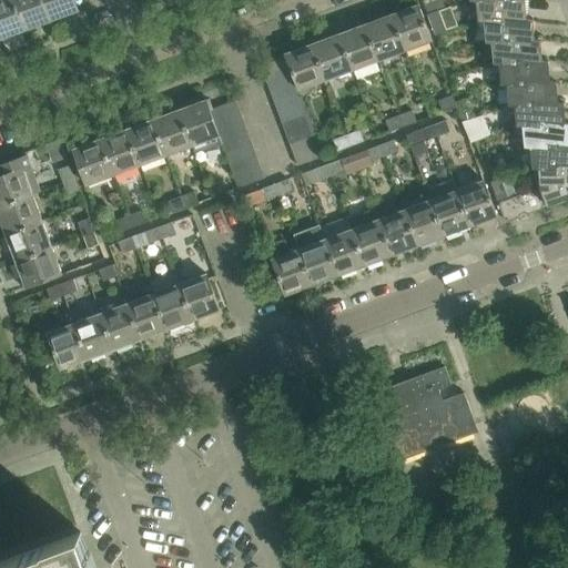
[(0,0),(0,38),(26,29),(14,0),(0,0)]
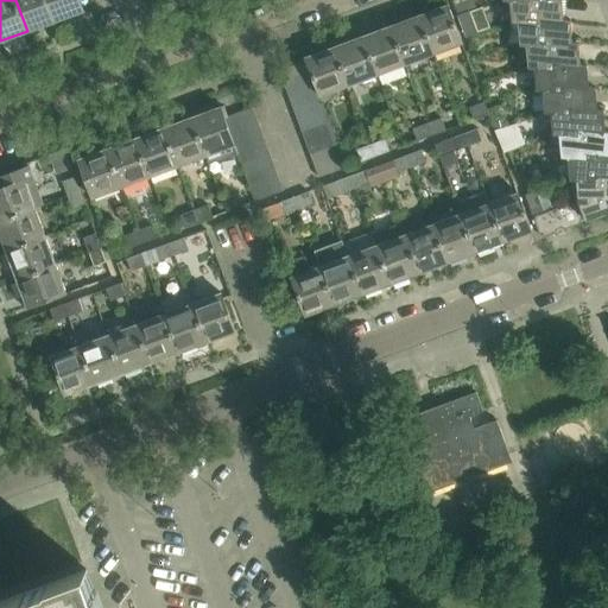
[(16,0),(27,31),(56,21),(48,0),(16,0)]
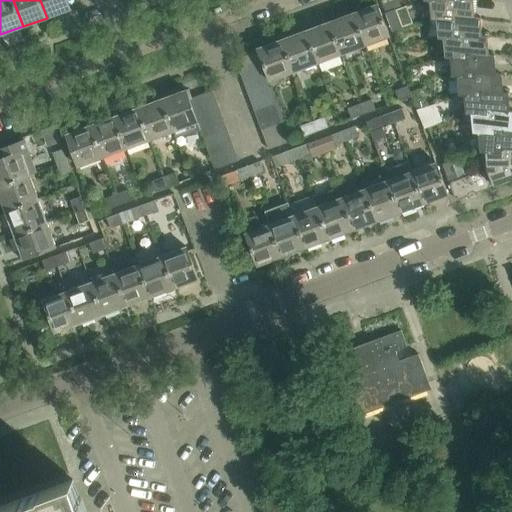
[(40,0),(47,18),(71,9),(67,0),(40,0)]
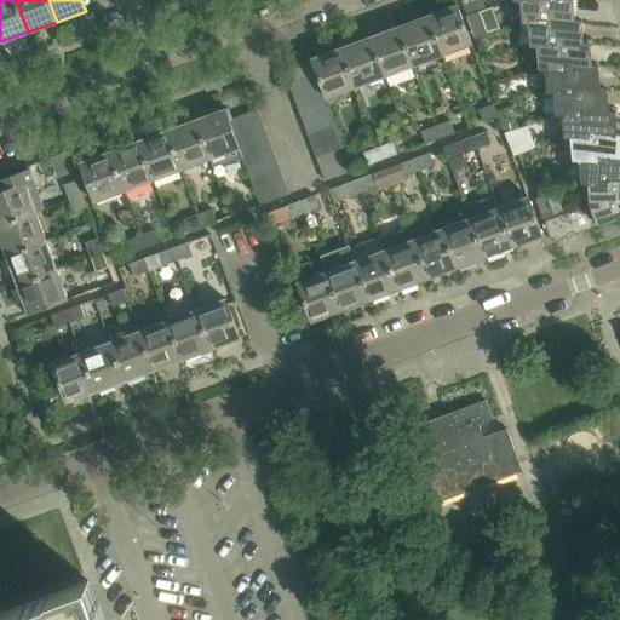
[(529,0),(527,0),(527,1),(524,23),(535,24),(537,23),(550,24),(551,18),(570,21),(570,19),(573,0),(541,0),(541,1),(529,0)]
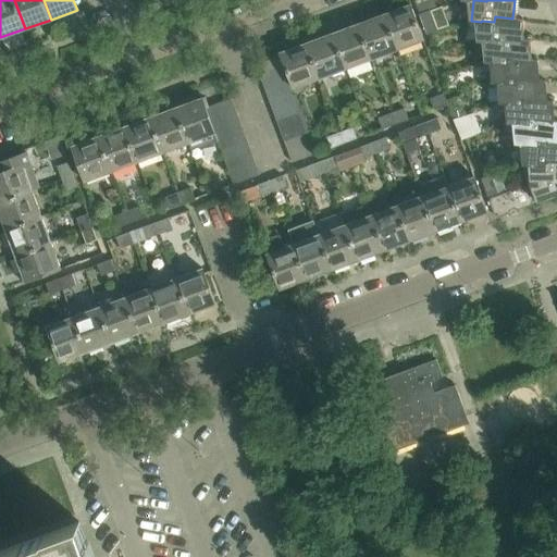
[(437,20),(431,2),(418,7),(424,24),(437,20)]
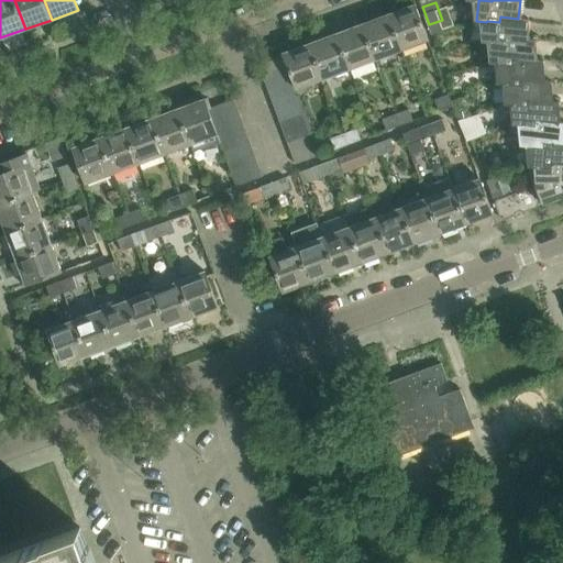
[(389,14),(404,51),(430,41),(416,4),(389,14)]
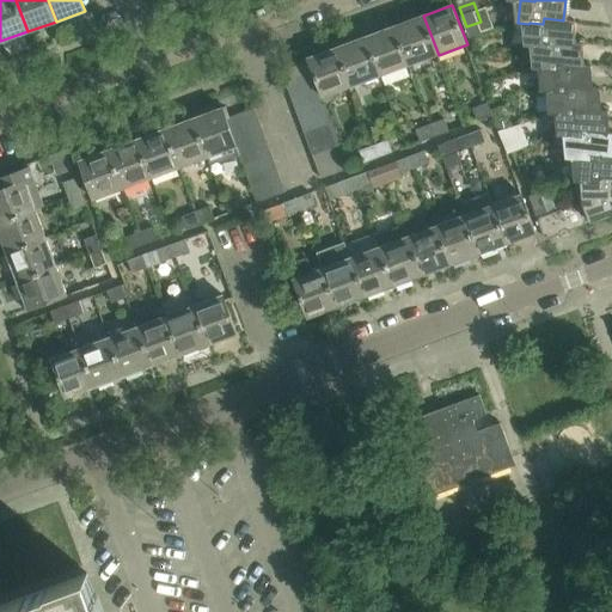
[(423,16),(395,26),(409,66),(439,55),(423,16)]
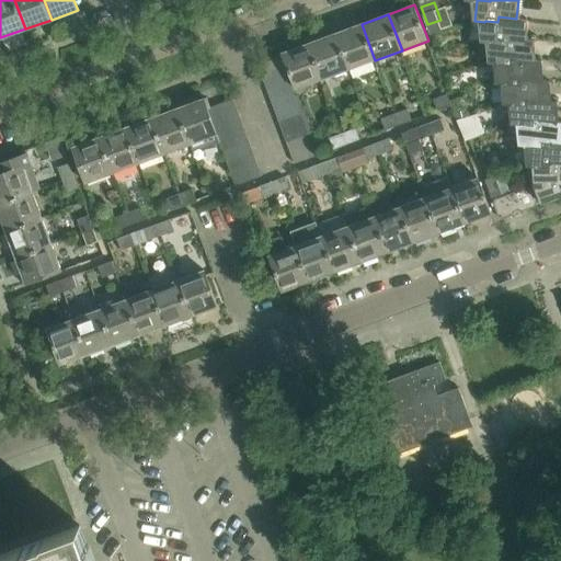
[(485,21),(484,22),(482,41),(492,42),(493,41),(505,43),(506,37),(524,39),(524,38),(526,19),(516,18),(516,19),(499,16),(497,22),(485,21)]
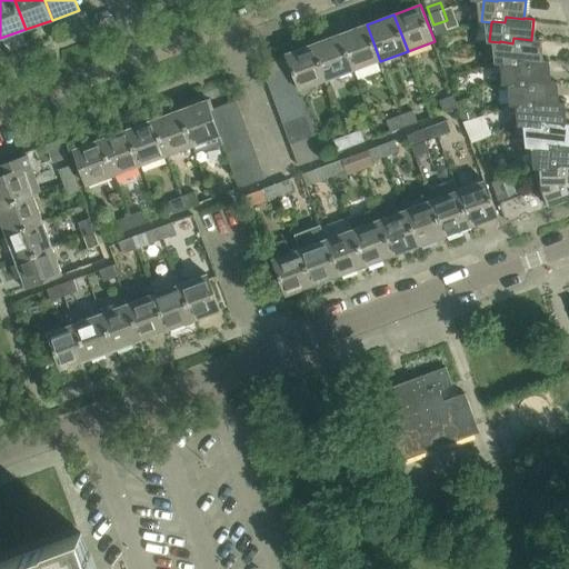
[(341,33),(355,70),(380,61),(367,25),(341,33)]
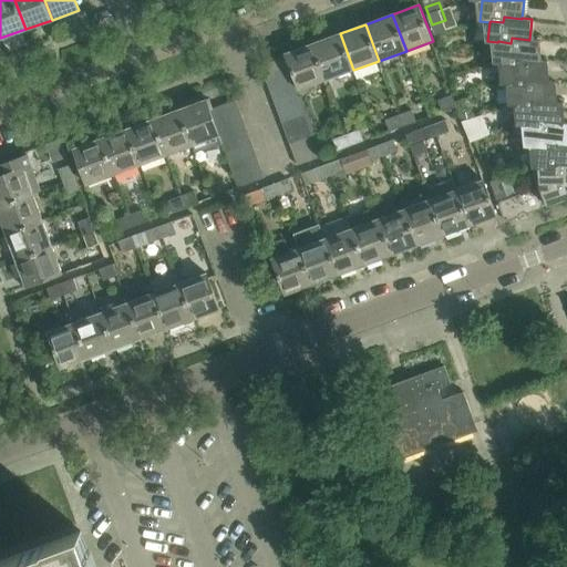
[(340,33),(313,43),(327,80),(353,70),(340,33)]
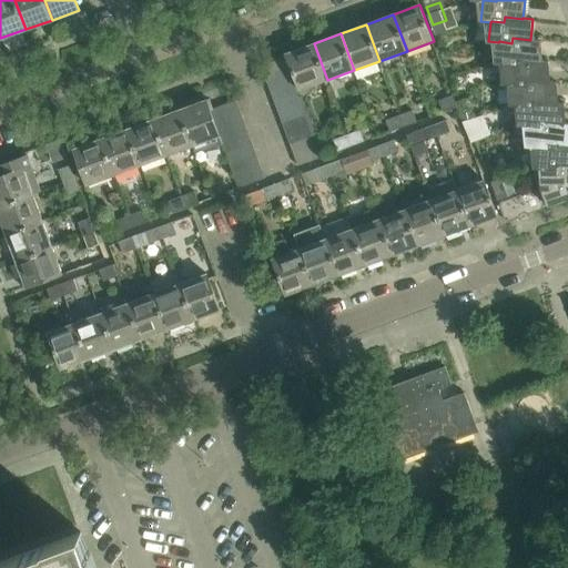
[(499,41),(498,42),(496,63),(507,64),(507,63),(519,64),(520,59),(538,61),(538,60),(540,40),(530,39),(530,40),(513,38),(511,43),(499,41)]
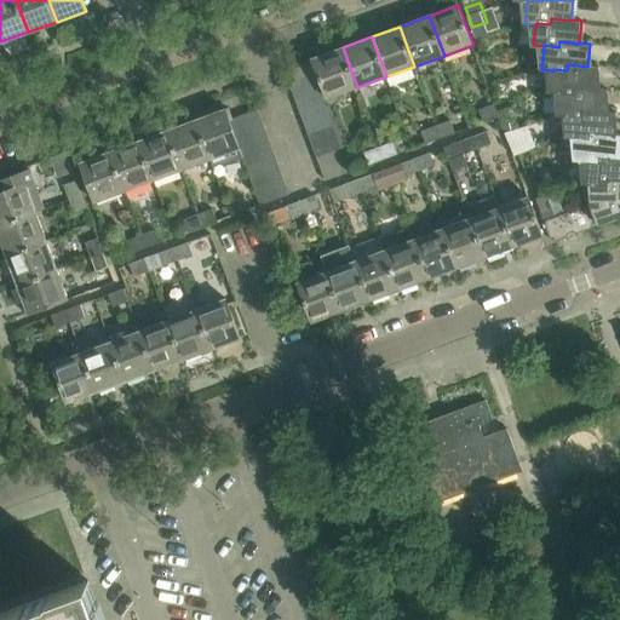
[(319,75),(323,87),(327,98),(357,87),(343,47),(313,58),(319,75)]
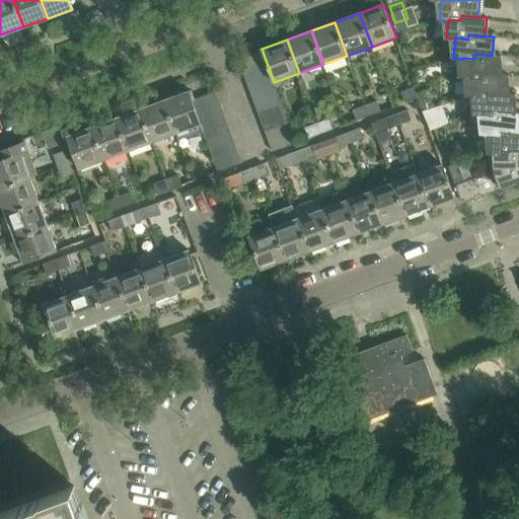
[(499,75),(500,74),(502,56),(492,55),(492,56),(475,54),(474,59),(463,58),(463,59),(461,76),(470,77),(470,76),(482,78),(483,73),(499,75)]
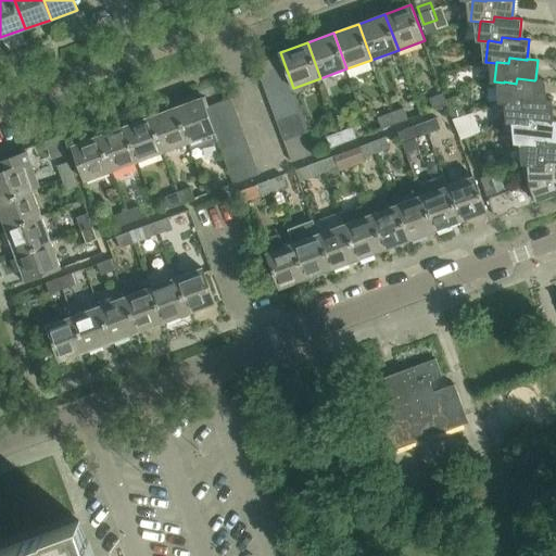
[(290,78),(286,67),(260,76),(264,88),(290,78)]
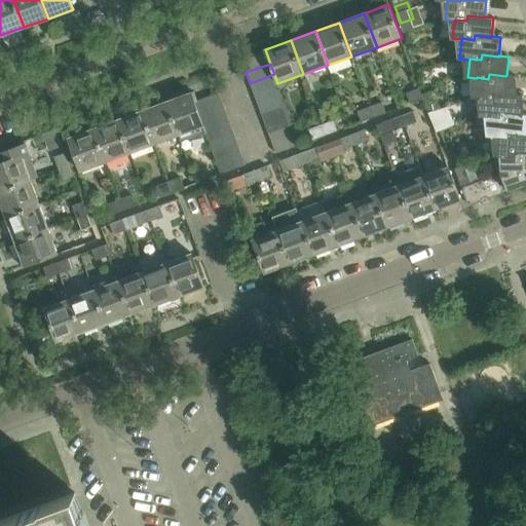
[(277,83),(274,74),(250,83),(254,92),(277,83)]
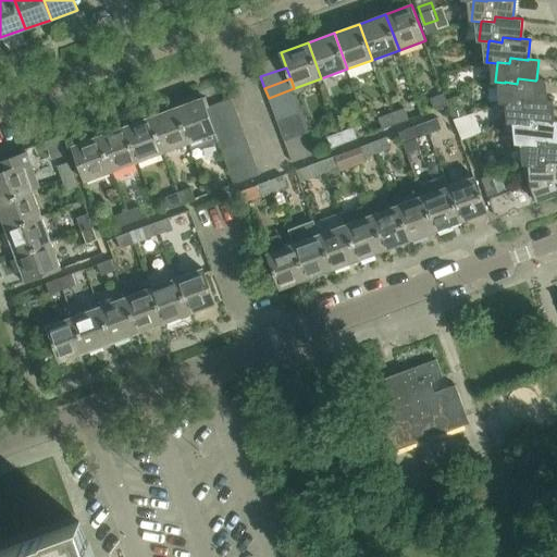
[(545,81),(536,79),(535,81),(518,78),(517,84),(505,82),(505,83),(503,102),(512,103),(512,102),(524,103),(524,99),(543,101),(543,99),(545,81)]
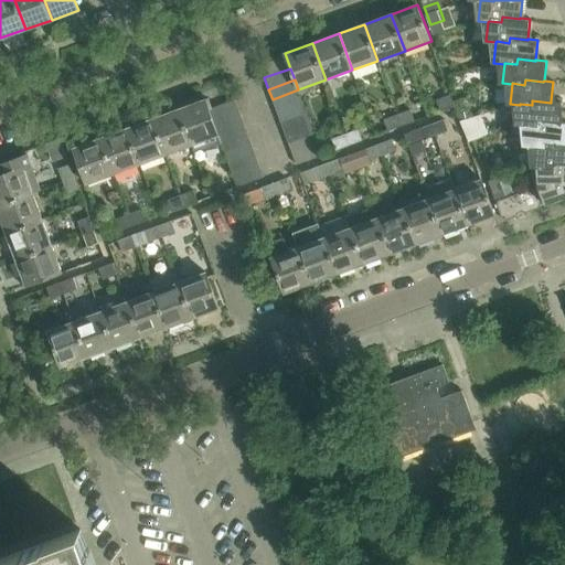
[(277,110),(302,100),(298,89),(273,99),(277,110)]
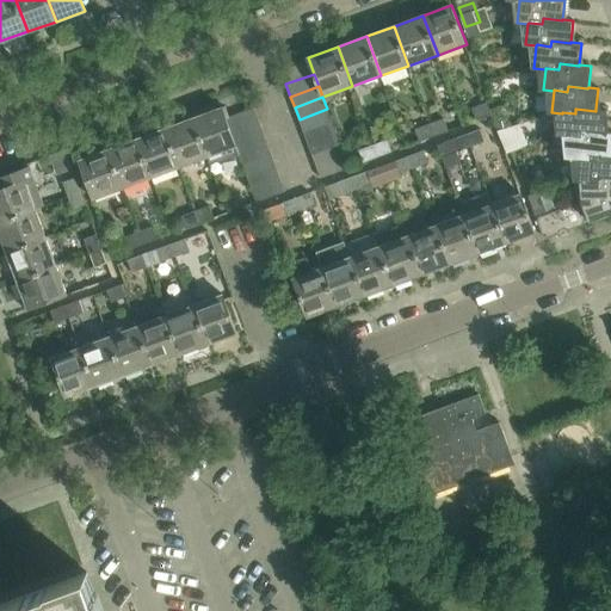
[(473,109),(477,121),(492,115),(487,103),(473,109)]
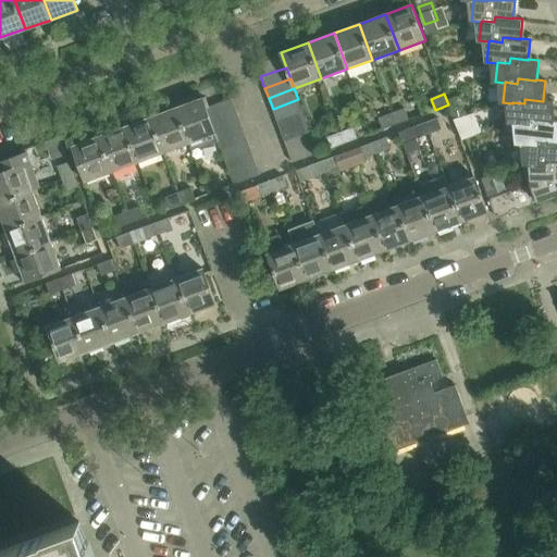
[(215,131),(211,120),(207,109),(210,108),(206,97),(202,98),(176,108),(189,144),(192,148),(195,148),(198,148),(202,148),(206,147),(209,146),(212,145),(217,144),(219,143),(219,141),(217,134),(215,131)]
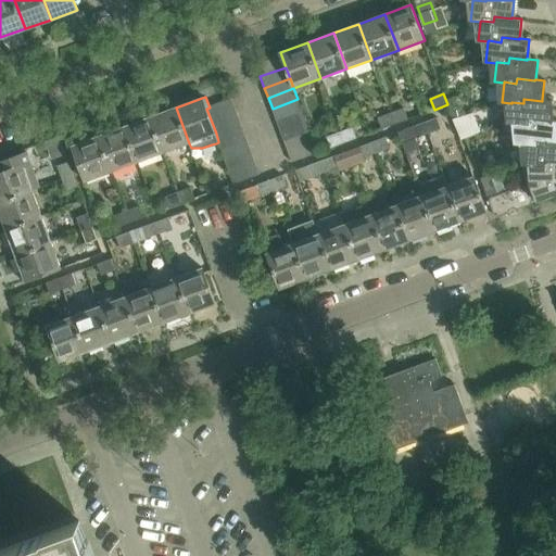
[(206,109),(211,119),(236,110),(231,99),(210,108),(206,109)]
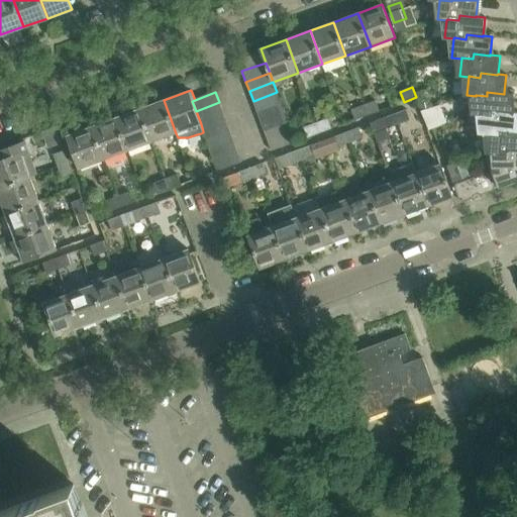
[(256,111),(280,102),(277,92),(253,101),(256,111)]
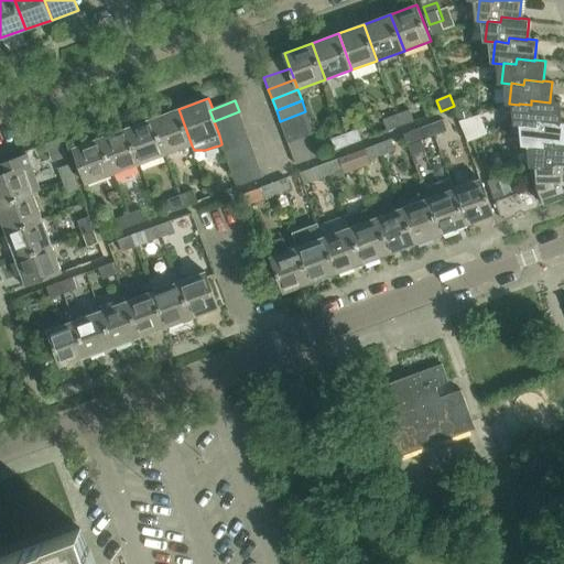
[(519,104),(519,105),(517,125),(527,126),(527,125),(539,127),(540,121),(557,123),(557,121),(560,101),(550,100),(550,102),(531,100),(531,105),(519,104)]
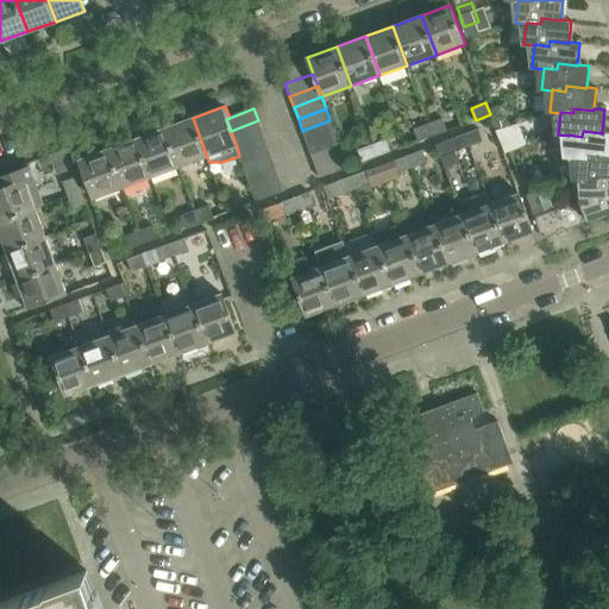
[(193,118),(164,129),(180,168),(207,157),(193,118)]
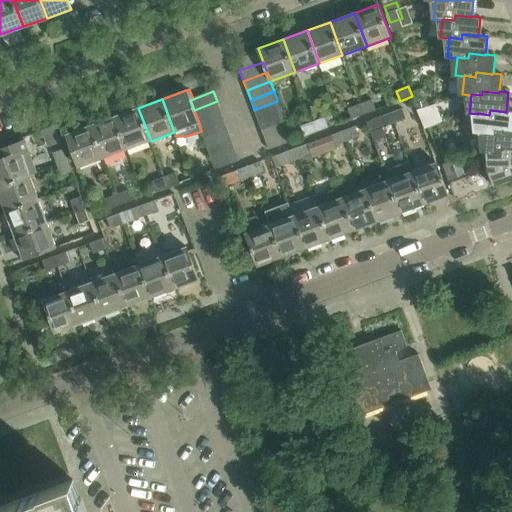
[(364,114),(376,110),(372,99),(360,104),(364,114)]
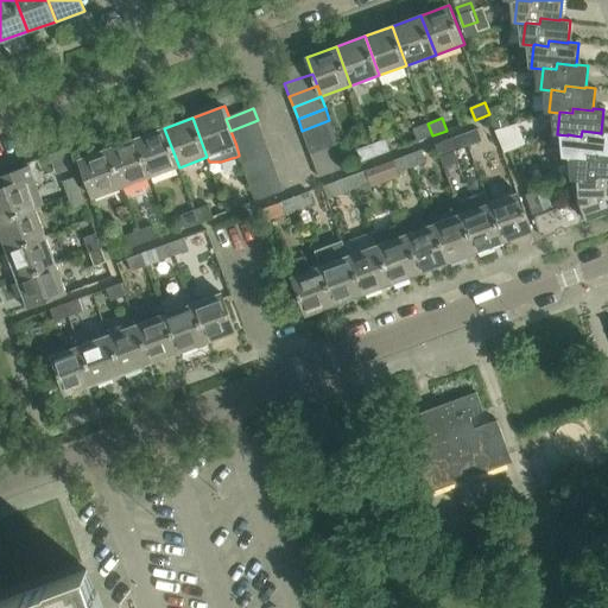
[(263,132),(258,120),(230,131),(235,143),(263,132)]
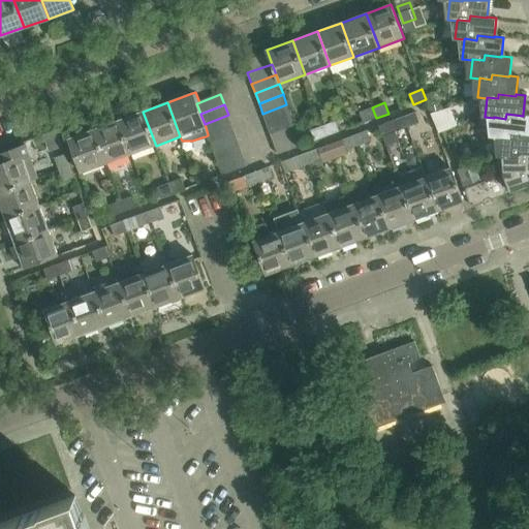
[(267,124),(290,115),(286,104),(262,114),(267,124)]
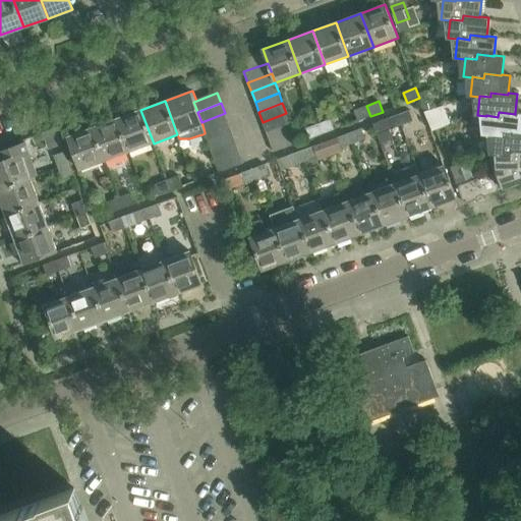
[(366,106),(354,110),(358,121),(370,116),(366,106)]
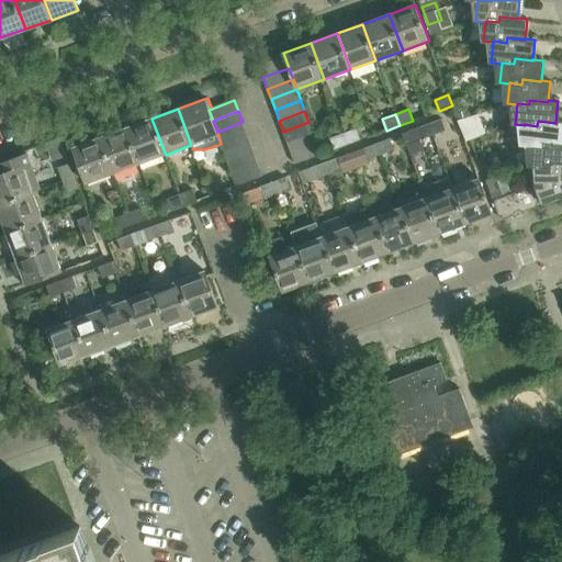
[(139,165),(166,155),(152,119),(126,128),(139,165)]
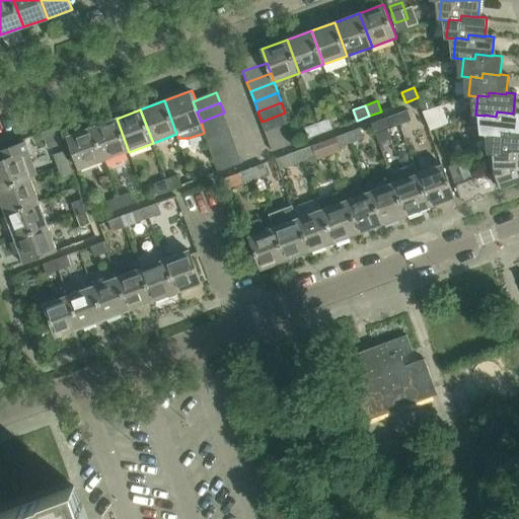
[(409,109),(396,114),(400,125),(412,120),(409,109)]
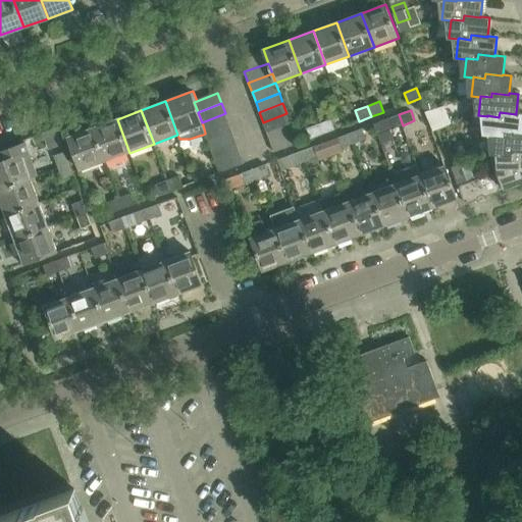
[(487,115),(487,116),(485,135),(494,136),(494,135),(506,137),(506,132),(521,133),(521,112),(516,112),(516,114),(500,112),(499,117),(487,115)]
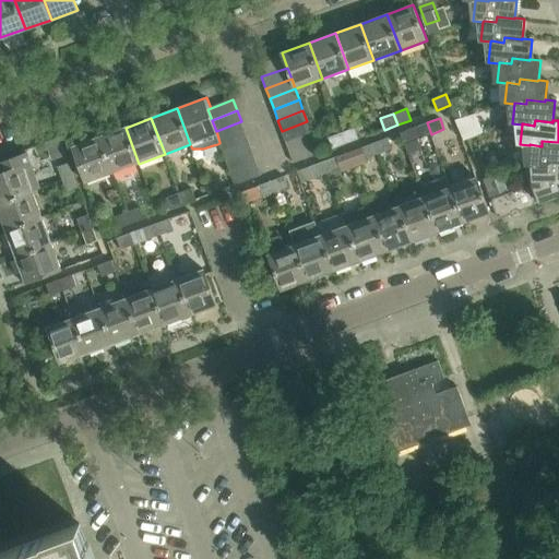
[(216,131),(217,134),(219,142),(246,132),(241,121),(216,131)]
